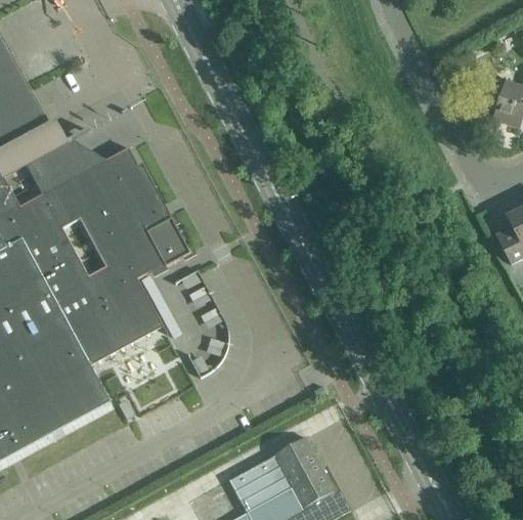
[(0,459),(110,400),(87,358),(159,318),(137,277),(164,263),(165,265),(190,252),(171,218),(167,219),(128,146),(107,159),(105,160),(70,137),(59,143),(50,126),(43,129),(0,50),(0,37),(1,37),(0,35),(0,459)]
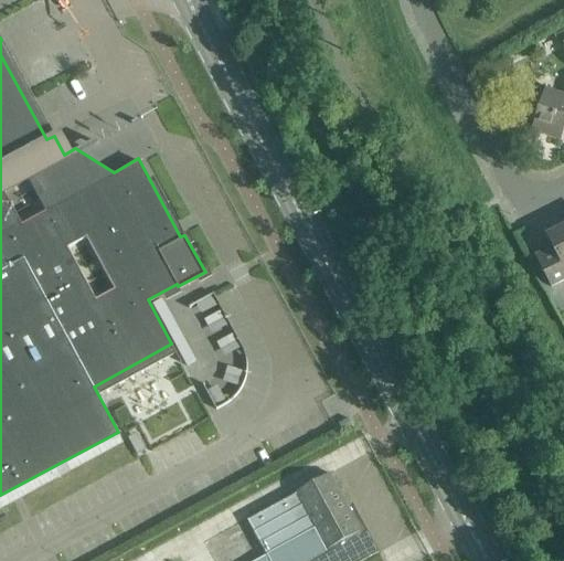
[(542,82),(522,92),(534,116),(530,128),(560,138),(563,124),(563,88),(563,93),(544,86),(542,82)]
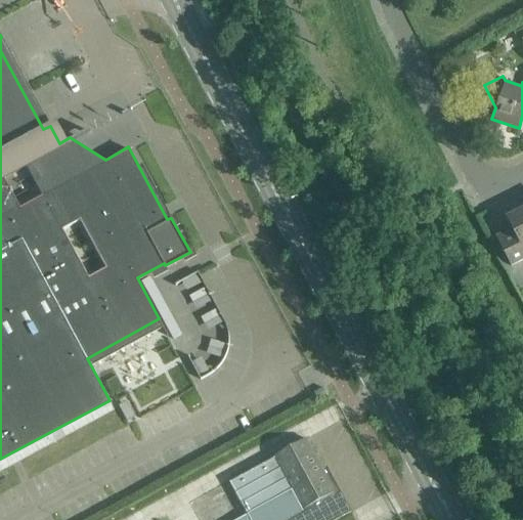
[(522,206),(506,215),(512,226),(495,234),(510,263),(515,260),(522,256),(522,206)]
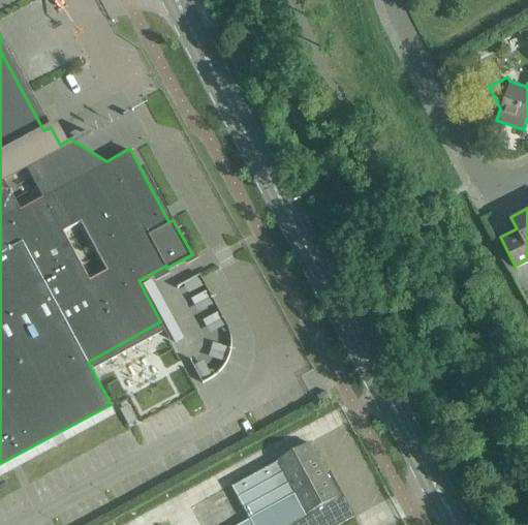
[(193,294),(202,305),(214,296),(207,285),(193,294)]
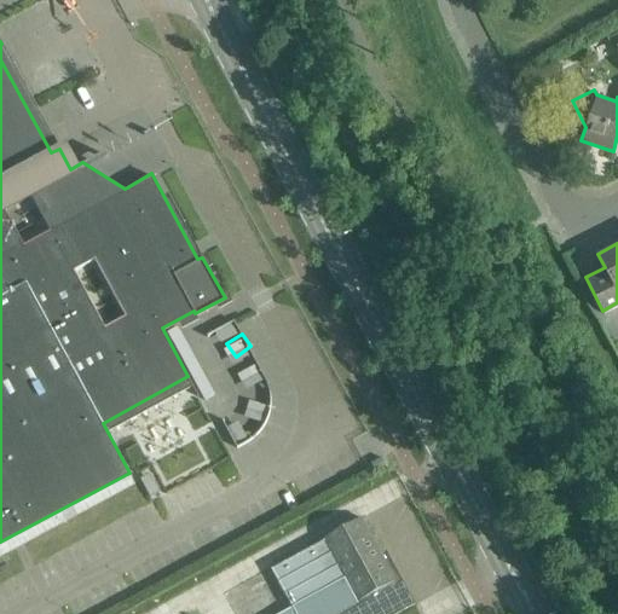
[(255,359),(242,369),(250,382),(265,372),(255,359)]
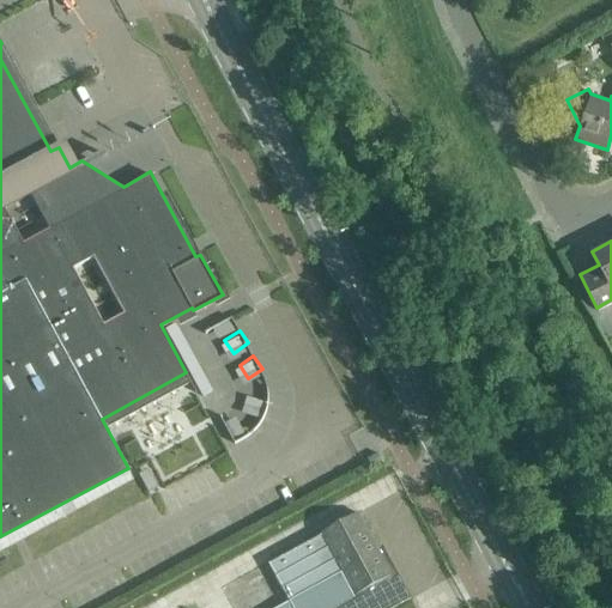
[(247,406),(264,409),(267,396),(250,391),(247,406)]
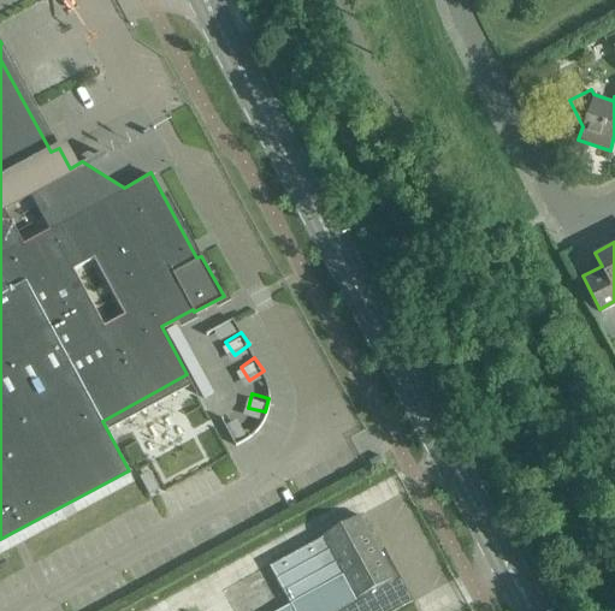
[(326,610),(390,610),(411,600),(396,573),(392,575),(359,514),(320,535),(347,585),(332,593),(338,605),(326,610)]
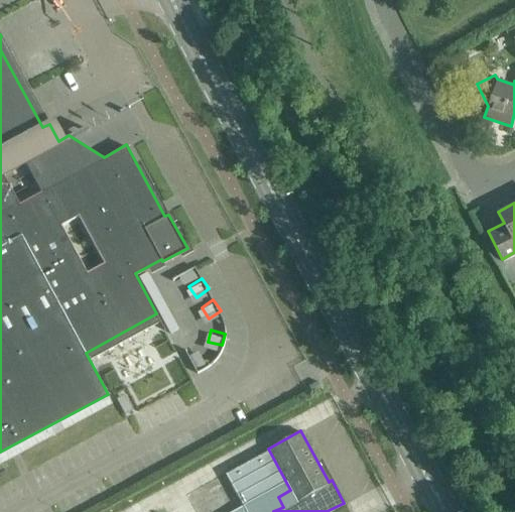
[(243,504),(227,511),(273,511),(283,507),(278,497),(290,490),(268,449),(225,472),(243,504)]
